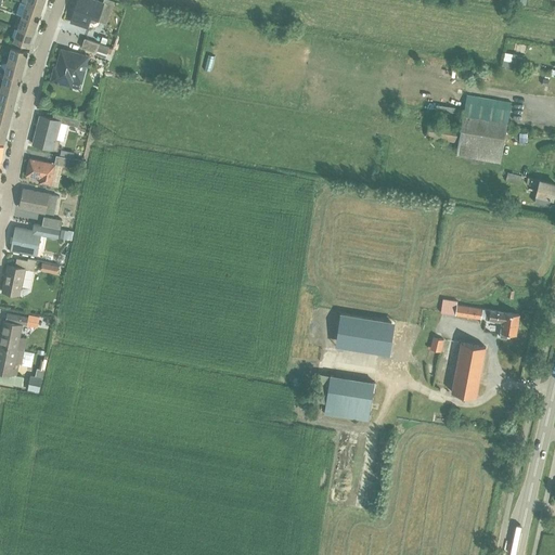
[(27,0),(26,4),(41,9),(44,0),(27,0)]
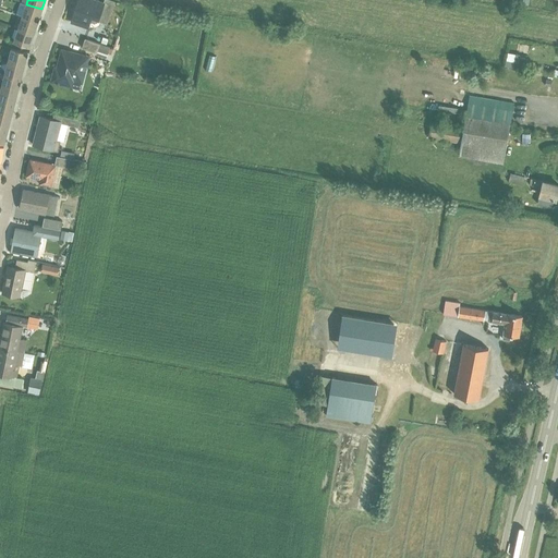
[(97,0),(77,0),(71,22),(87,27),(89,20),(92,21),(93,17),(107,23),(114,1),(112,0),(105,0),(105,2),(97,0)]
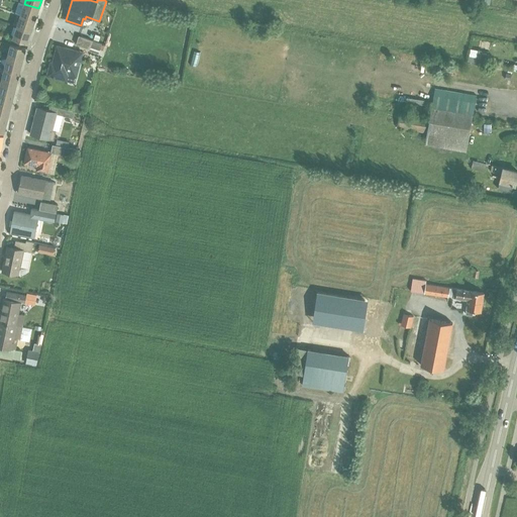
[(24,4),(20,15),(34,20),(38,8),(24,4)]
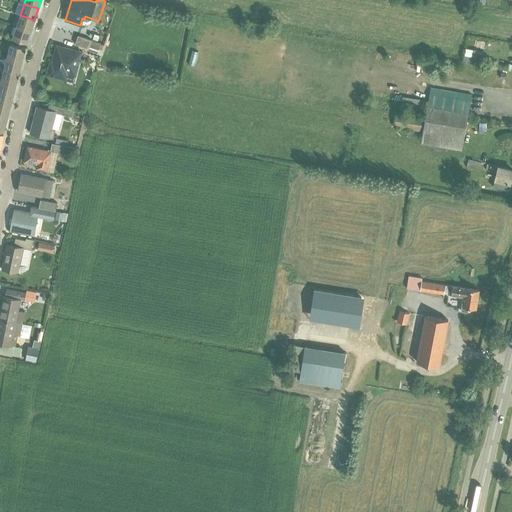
[(34,20),(20,15),(16,26),(31,31),(34,20)]
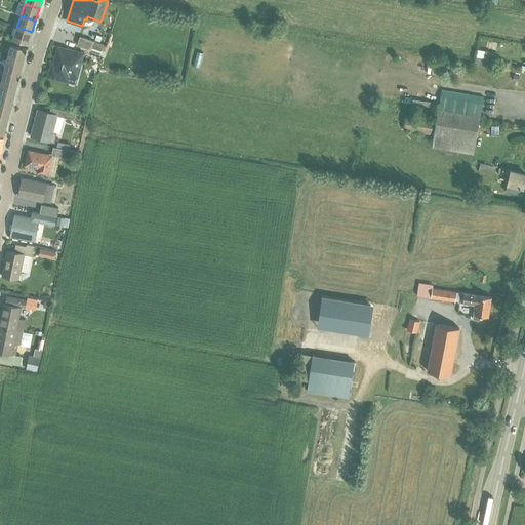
[(32,32),(16,27),(12,39),(28,44),(32,32)]
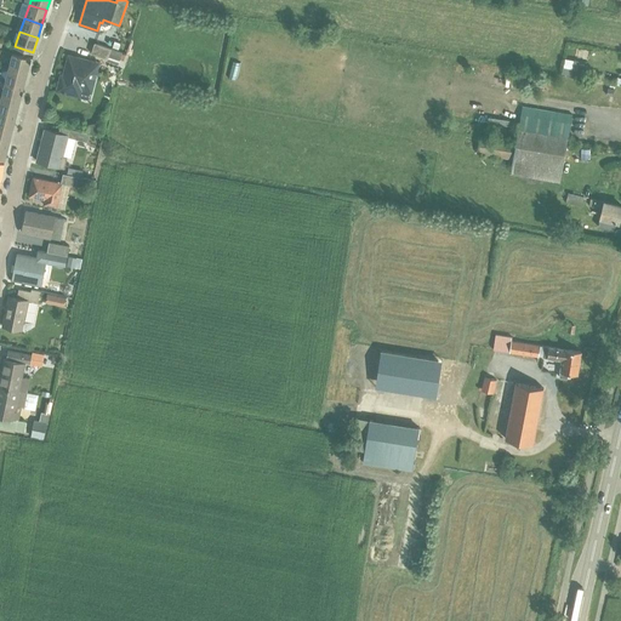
[(119,62),(123,52),(112,49),(96,43),(92,52),(119,62)]
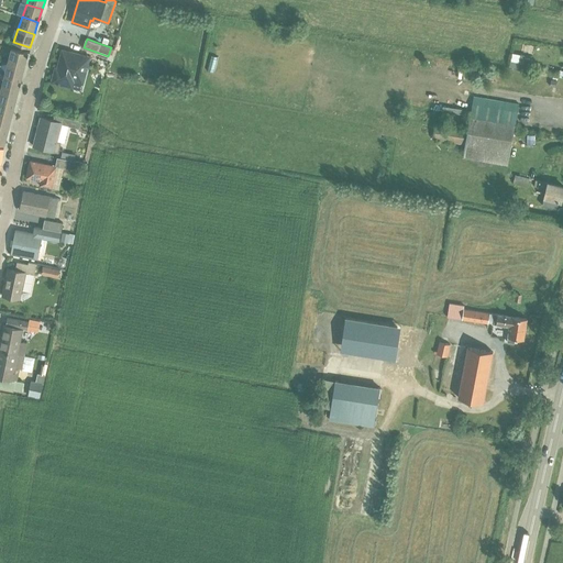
[(11,47),(8,62),(24,65),(28,52),(11,47)]
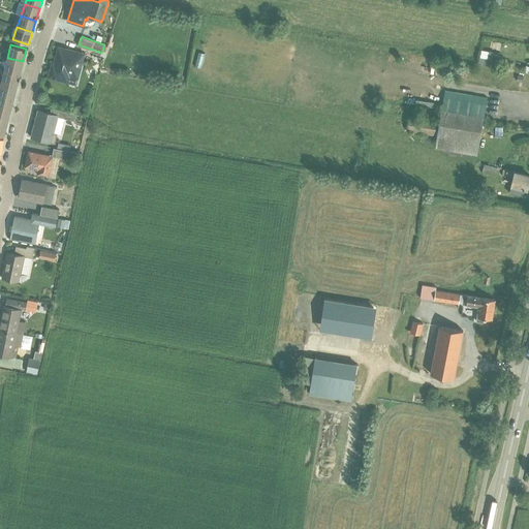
[(51,67),(49,76),(68,82),(76,84),(79,78),(83,61),(74,59),(76,52),(59,47),(54,68),(51,67)]
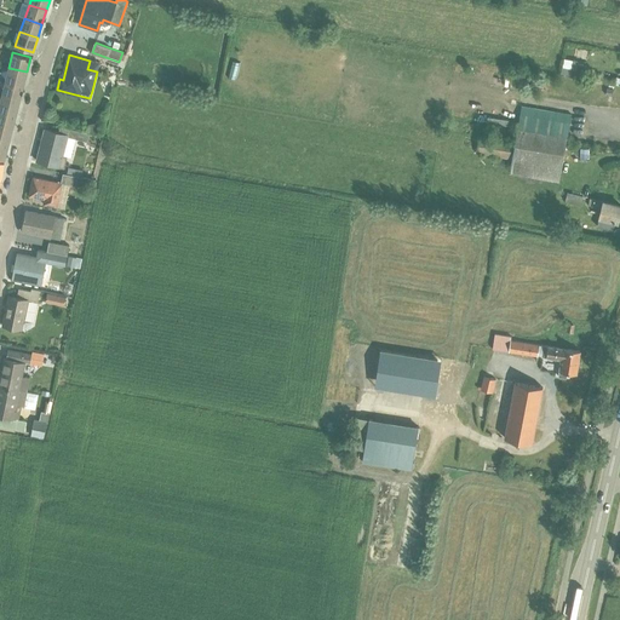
[(9,68),(5,81),(23,86),(27,72),(9,68)]
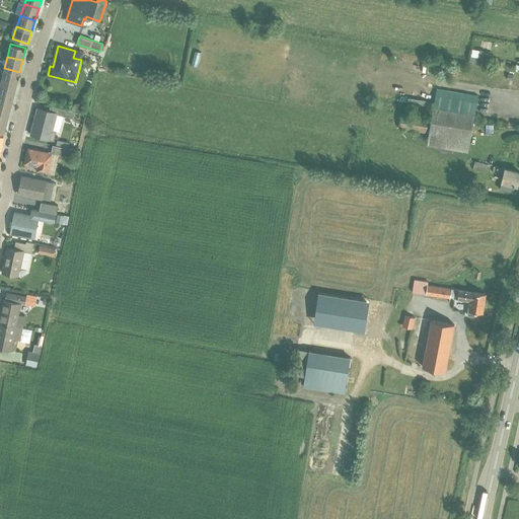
[(19,72),(4,68),(1,80),(16,84),(19,72)]
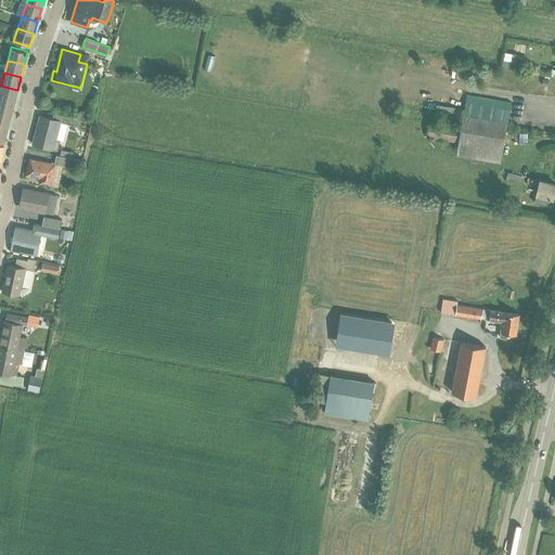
[(17,90),(1,86),(0,91),(0,99),(14,103),(17,90)]
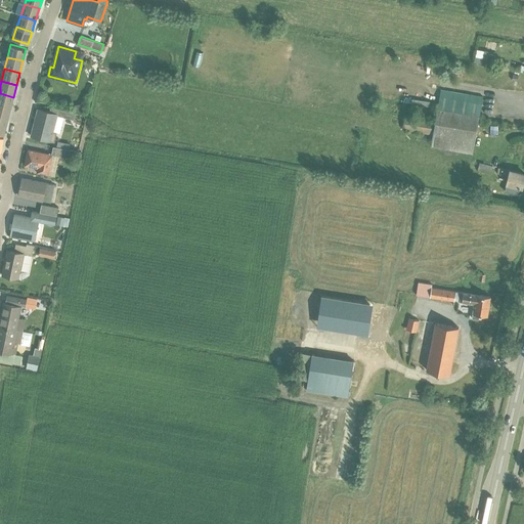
[(504,90),(516,93),(518,86),(506,83),(504,90)]
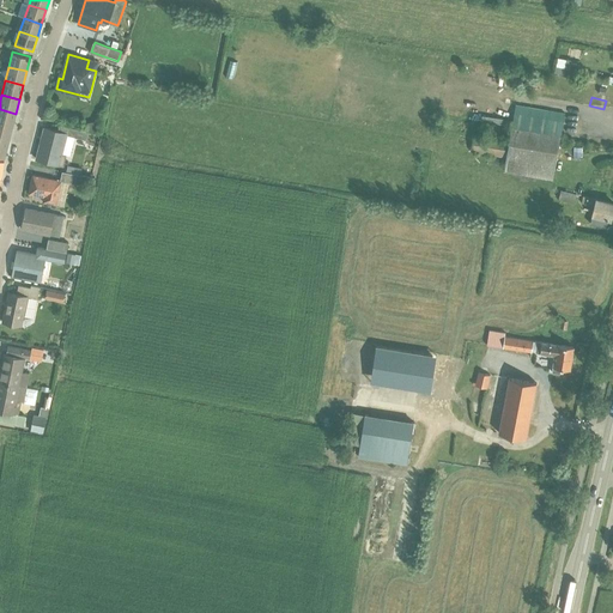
[(515,104),(511,125),(560,134),(564,113),(515,104)]
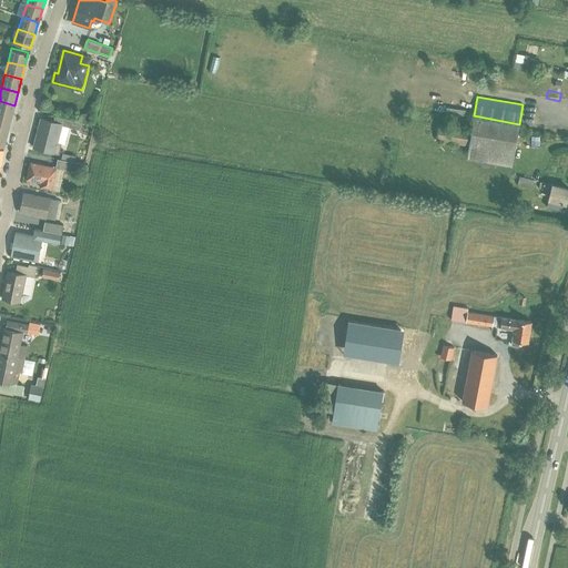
[(14,105),(0,101),(0,115),(11,119),(14,105)]
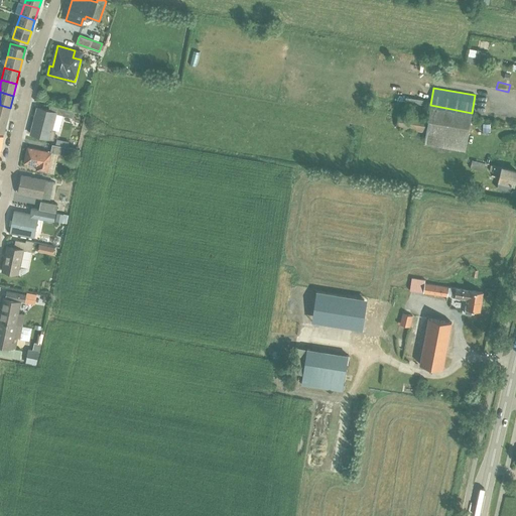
[(80,102),(73,103),(74,110),(82,109),(80,102)]
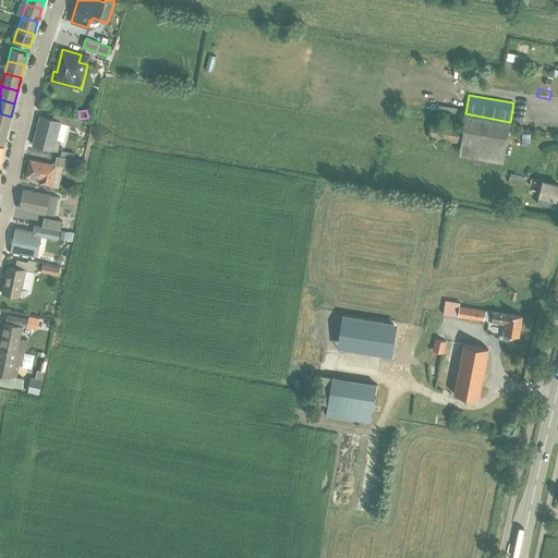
[(0,113),(0,126),(8,130),(11,117),(0,113)]
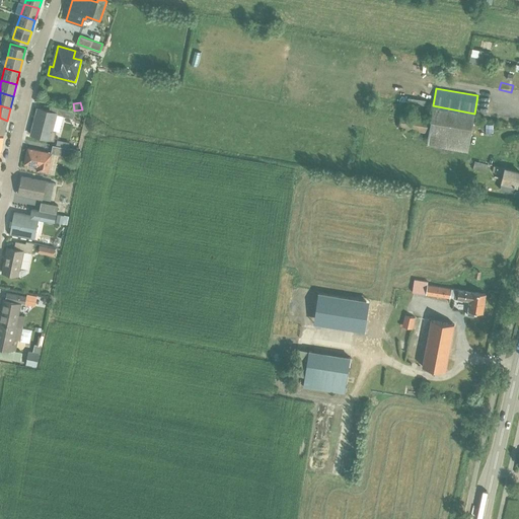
[(57,113),(56,114),(63,116),(64,116),(72,118),(74,110),(58,106),(56,113),(57,113)]
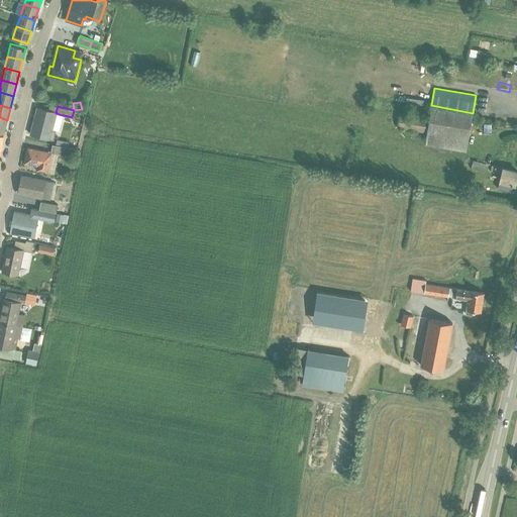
[(36,107),(30,133),(54,139),(57,130),(60,131),(64,115),(63,115),(56,113),(57,112),(56,112),(36,107)]
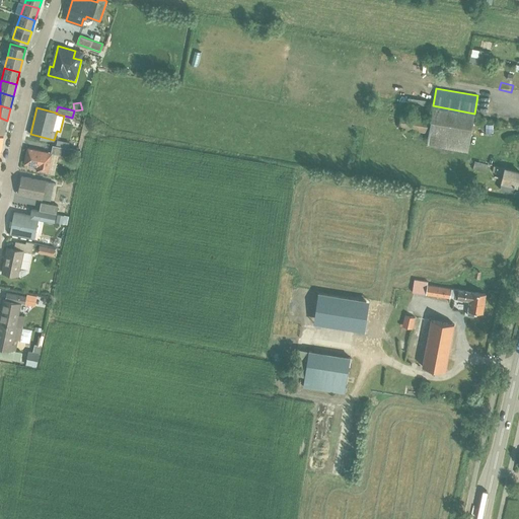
[(429,133),(431,119),(400,113),(397,127),(429,133)]
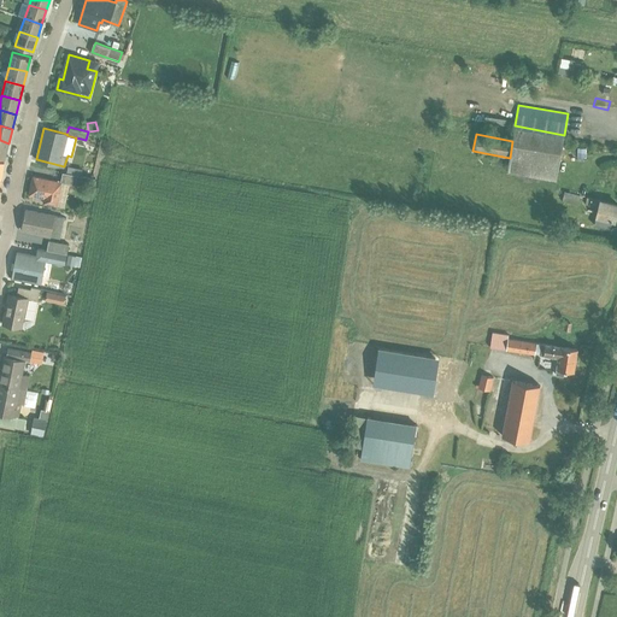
[(558,166),(510,158),(506,171),(556,180),(558,166)]
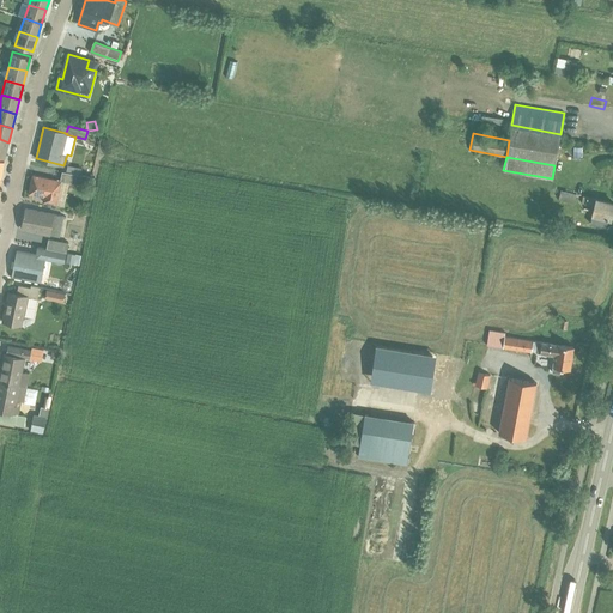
[(62,181),(80,184),(82,182),(83,175),(64,171),(61,180),(62,181)]
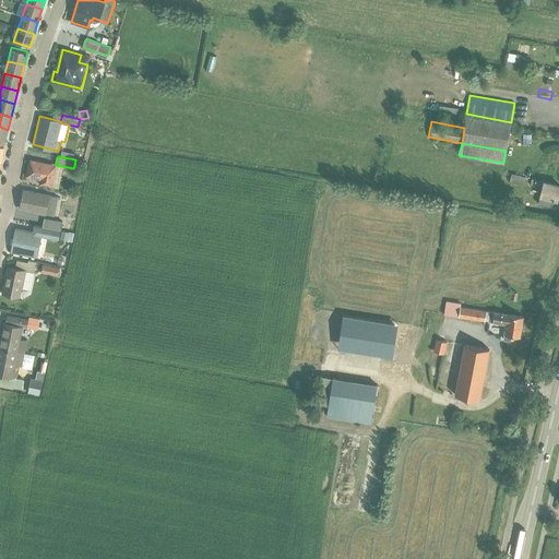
[(52,187),(57,165),(56,164),(30,159),(26,176),(40,179),(39,185),(52,187)]
